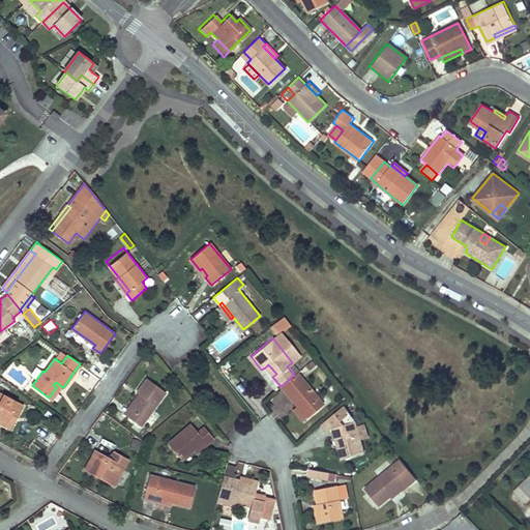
[(312,370),(318,364),(314,359),(306,364),(312,370)]
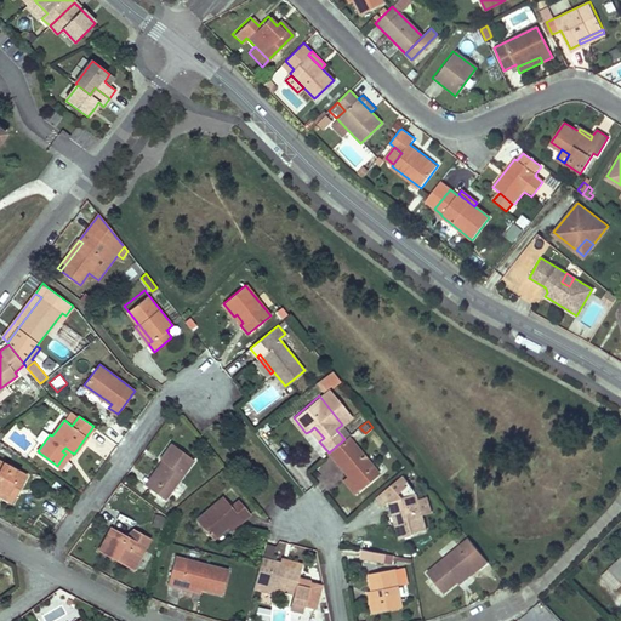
[(314,427),(311,431),(319,442),(324,438),(314,427)]
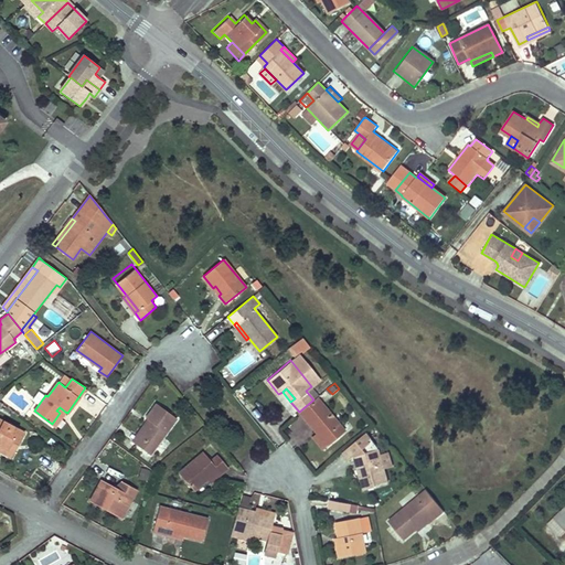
[(299,412),(316,433),(326,446),(343,430),(317,396),(313,400),(299,412)]
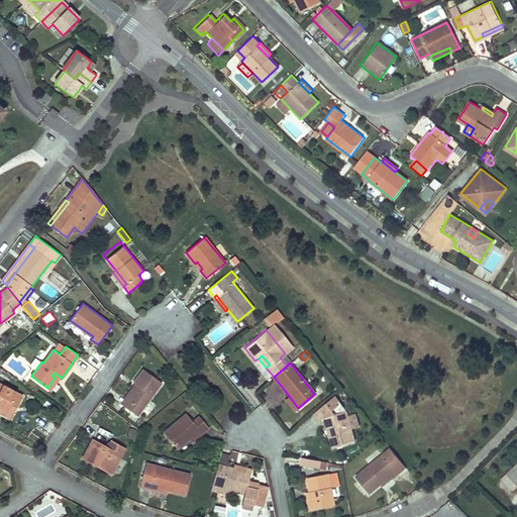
[(10,418),(22,396),(0,383),(0,375),(4,369),(0,366),(0,410),(2,411),(1,412),(10,418)]
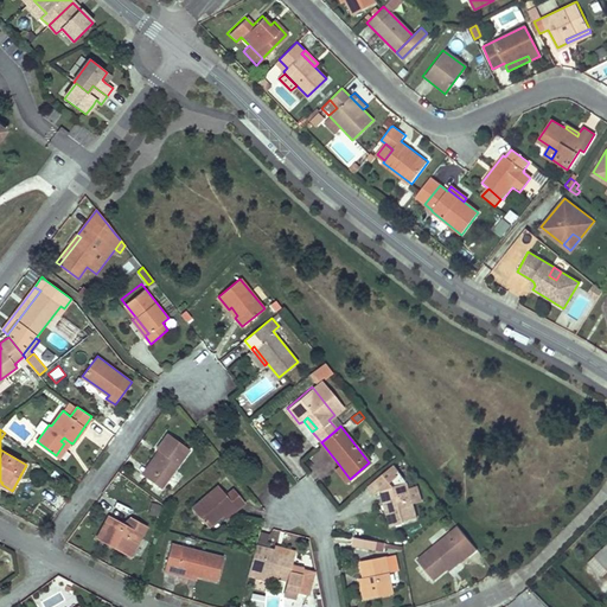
[(163,453),(146,477),(161,487),(190,448),(167,433),(155,448),(157,448),(163,453)]
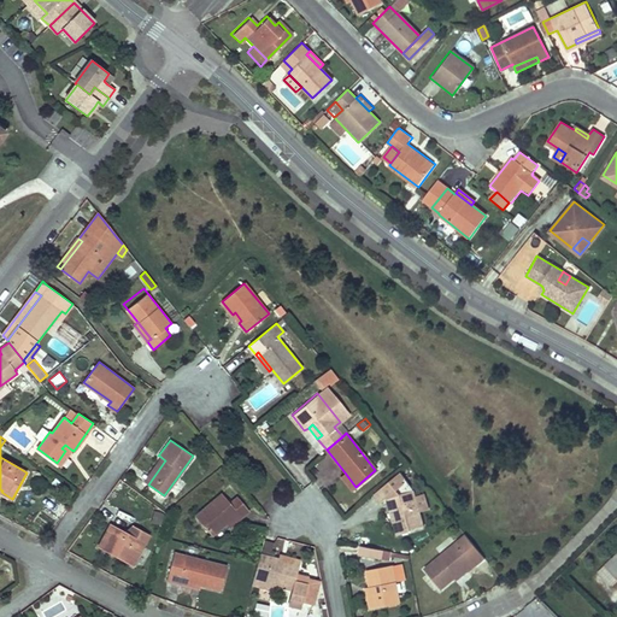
[(65,451),(57,463),(60,465),(71,450),(65,445),(62,448),(65,451)]
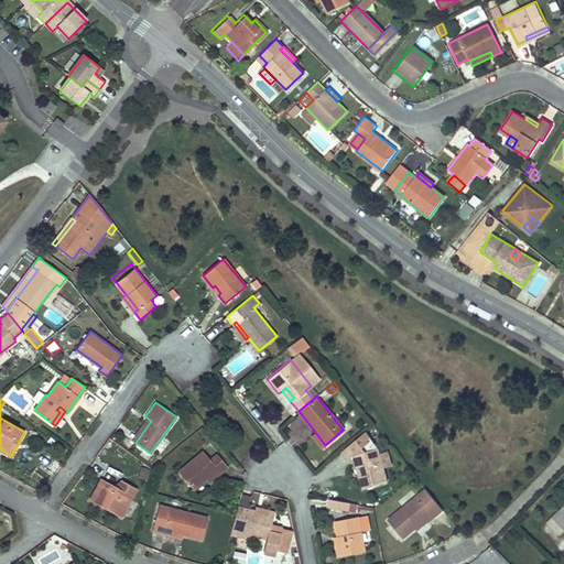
[(145,416),(130,438),(136,443),(151,421),(145,416)]
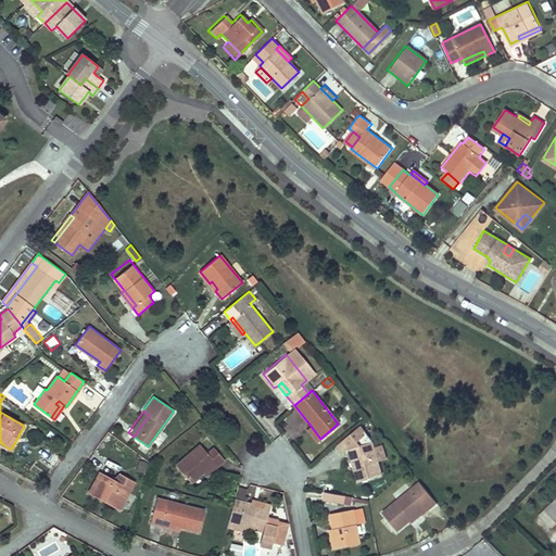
[(320,439),(311,426),(306,429),(317,442),(320,439)]
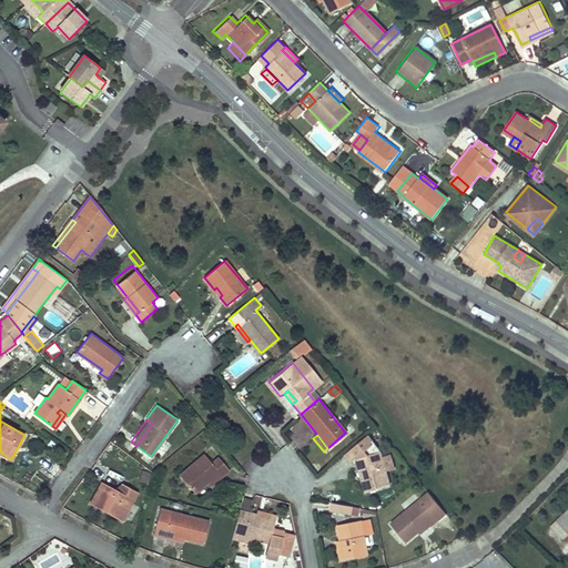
[(365,492),(389,486),(386,473),(383,457),(381,452),(367,435),(344,454),(351,463),(356,459),(358,467),(362,466),(364,477),(362,478),(365,492)]
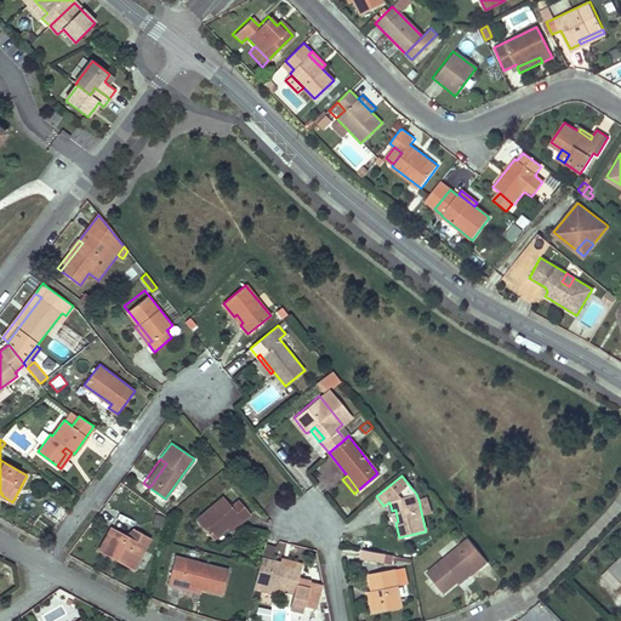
[(211,536),(226,524),(238,516),(241,519),(250,513),(239,499),(232,505),(223,495),(195,518),(211,536)]
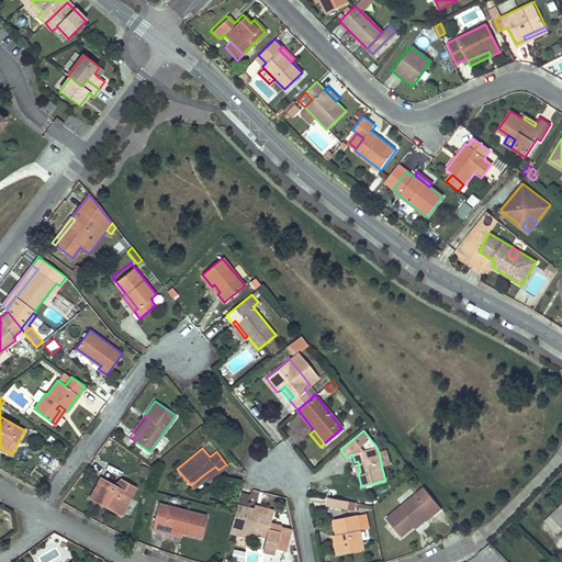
[(392,464),(388,450),(379,452),(382,468),(392,464)]
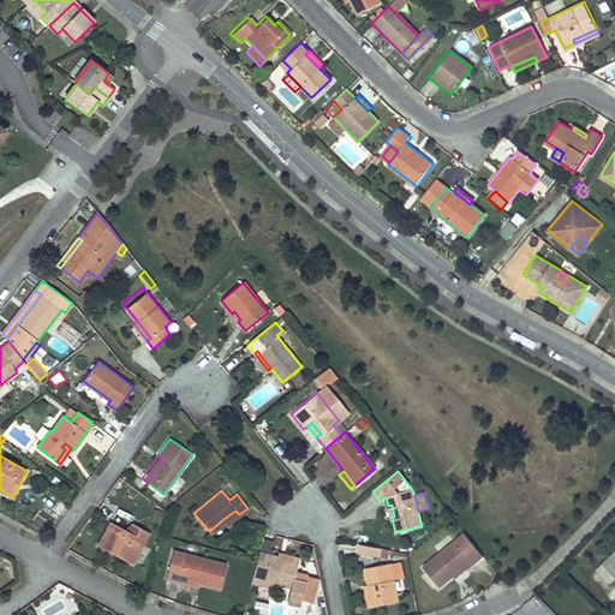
[(236,511),(224,519),(227,524),(239,514),(236,511)]
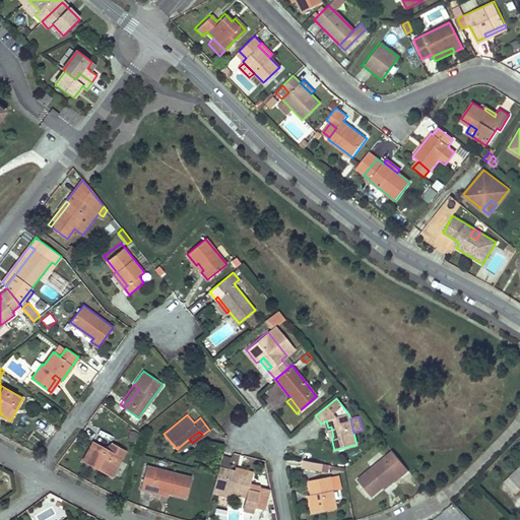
[(83,461),(99,469),(101,466),(114,473),(127,451),(114,443),(109,450),(93,442),(83,461)]
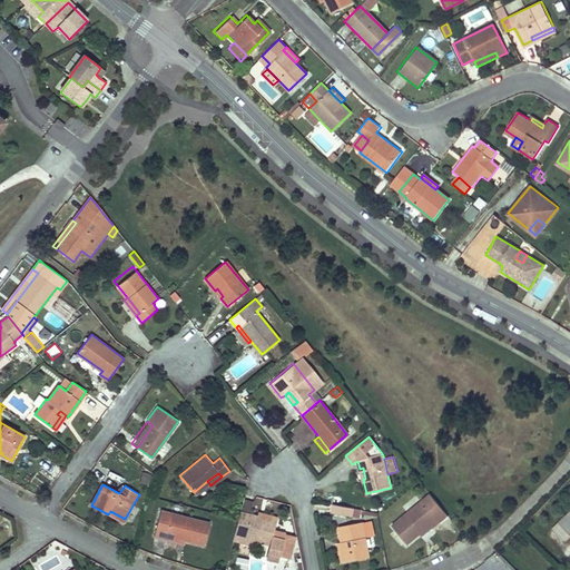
[(406,544),(420,533),(431,524),(433,528),(449,516),(448,516),(430,493),(392,526),(406,544)]
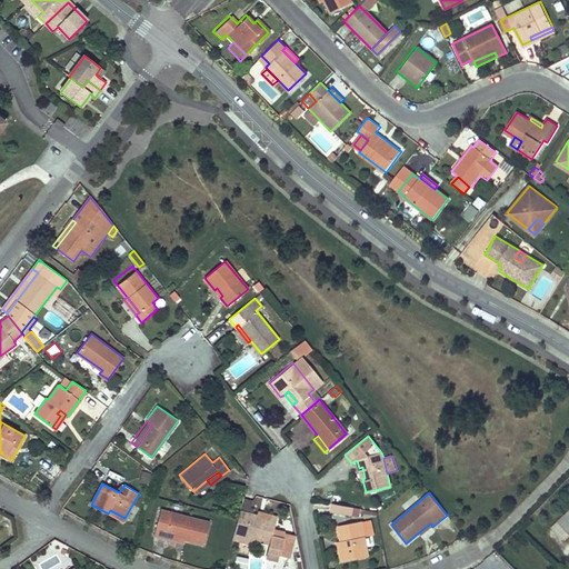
[(245,497),(242,509),(250,511),(253,499),(245,497)]
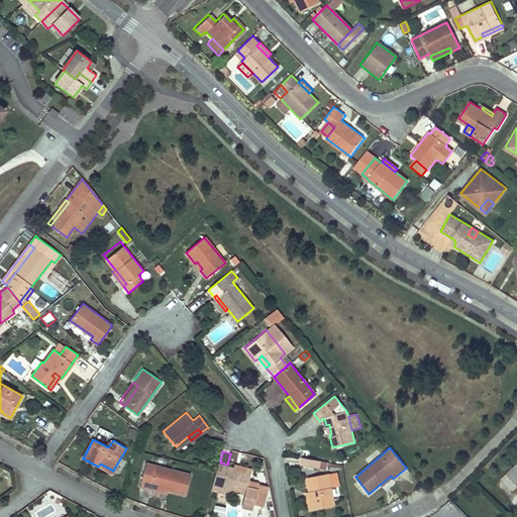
[(321,459),(303,457),(302,464),(319,468),(326,469),(327,464),(328,461),(321,459)]
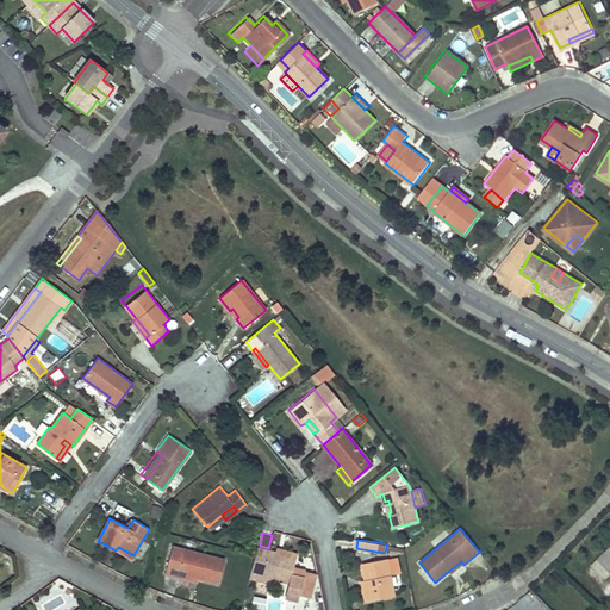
[(172,545),(163,573),(175,577),(176,572),(217,584),(223,559),(172,545)]
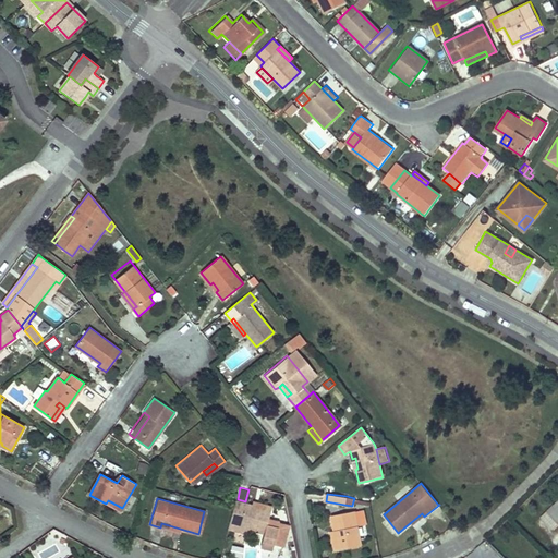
[(252,506),(259,507),(262,500),(254,498),(252,506)]
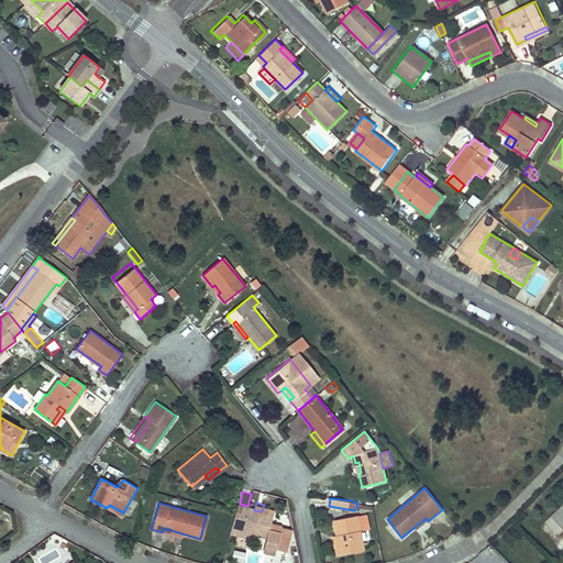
[(109,505),(107,508),(121,516),(123,512),(109,505)]
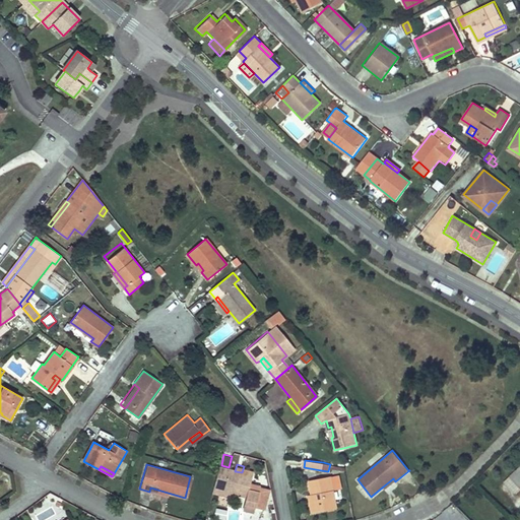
[(216,472),(212,488),(214,489),(230,492),(246,497),(243,508),(252,511),(254,504),(257,491),(248,488),(250,482),(252,475),(242,472),(235,471),(218,466),(216,472)]
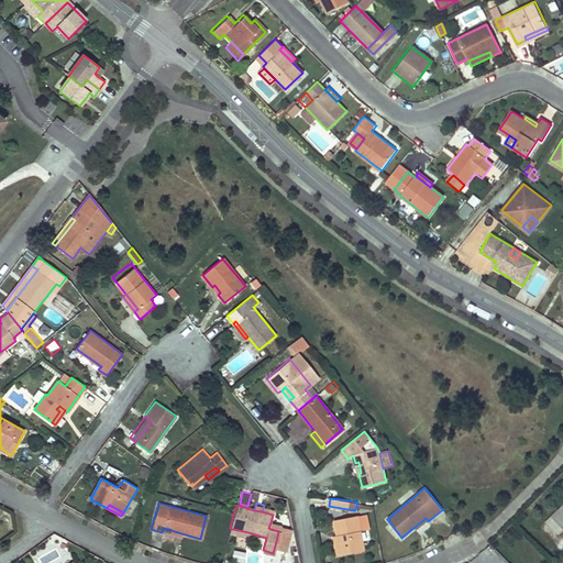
[(562,505),(552,516),(562,527),(562,505)]
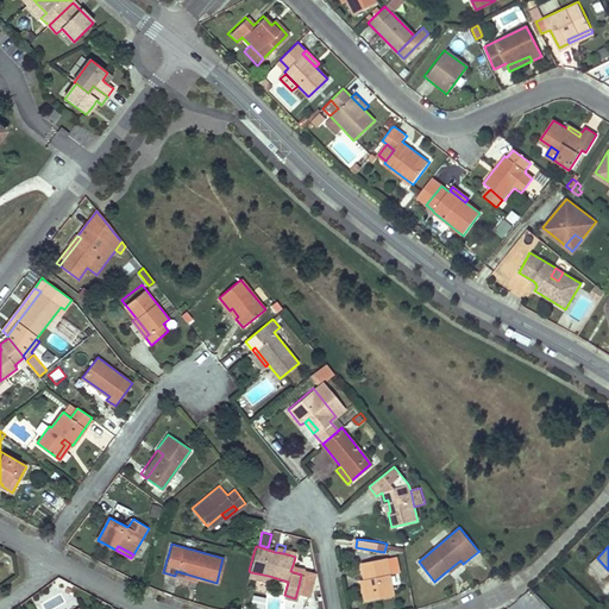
[(387,556),(389,569),(390,571),(397,570),(394,553),(387,556)]
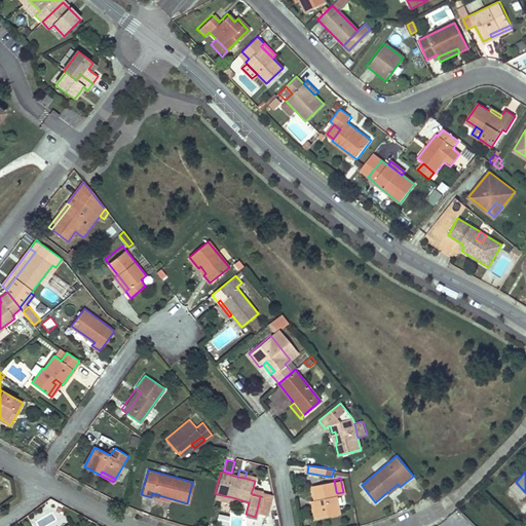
[(313,483),(316,499),(320,518),(341,514),(337,493),(336,491),(334,480),(334,479),(313,483)]
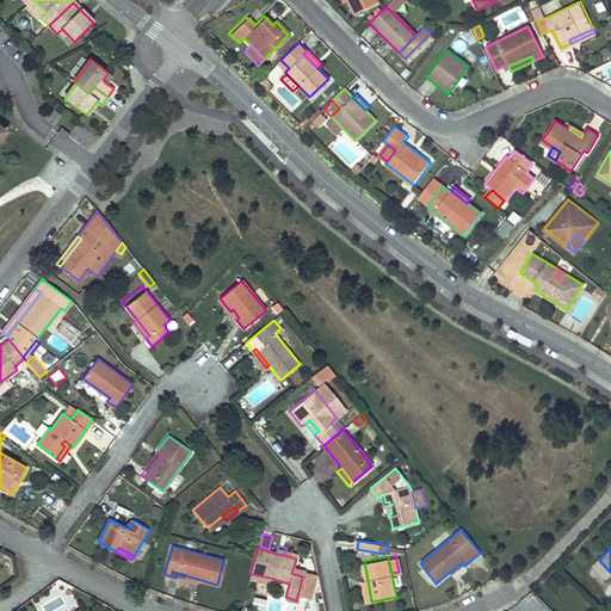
[(606,578),(610,573),(610,572),(599,560),(593,565),(606,578)]
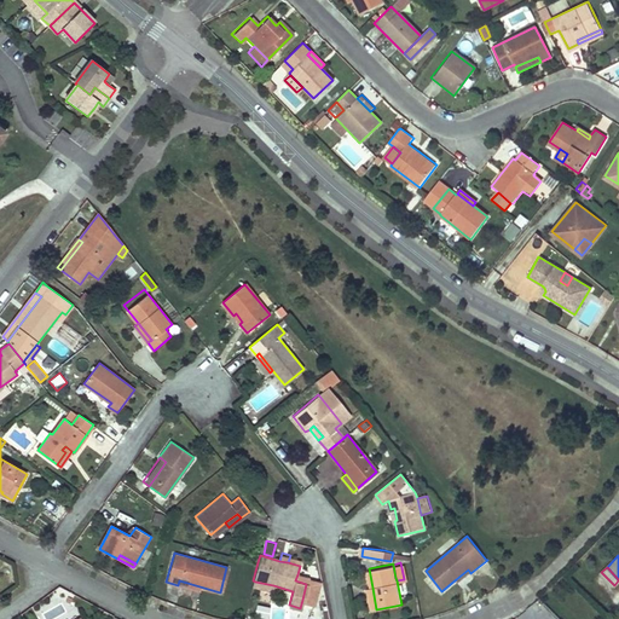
[(468,570),(456,579),(458,582),(470,573),(468,570)]
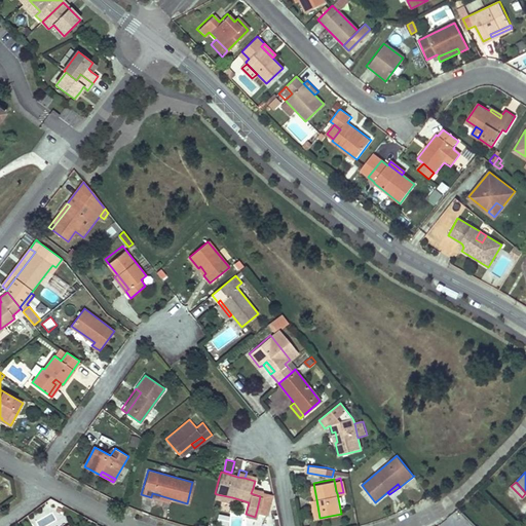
[(267,513),(272,493),(253,488),(251,493),(260,496),(257,510),(267,513)]
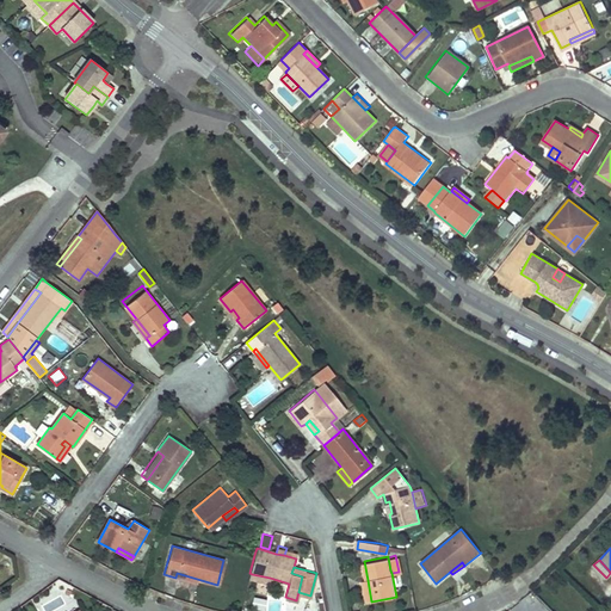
[(270,578),(252,574),(251,580),(269,584),(270,578)]
